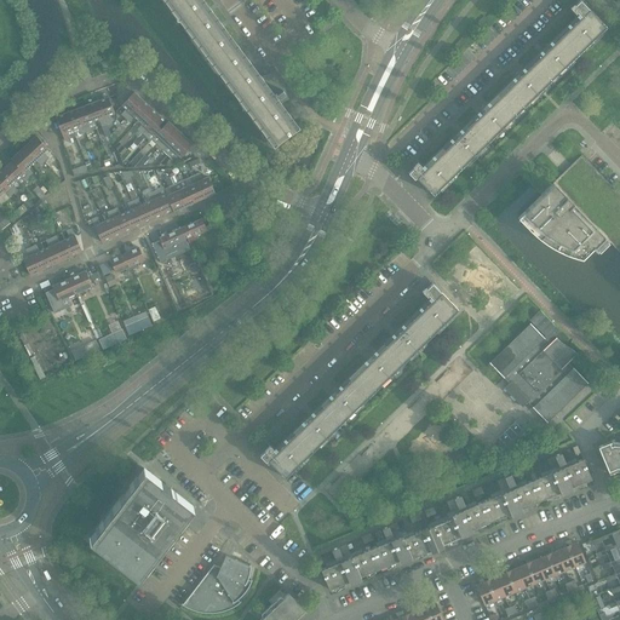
[(241,57),(206,11),(200,4),(202,1),(201,0),(164,0),(179,19),(181,18),(222,72),(219,74),(274,147),(297,128),(292,121),(276,102),(285,96),(281,91),(279,82),(265,86),(244,56),(241,57)]
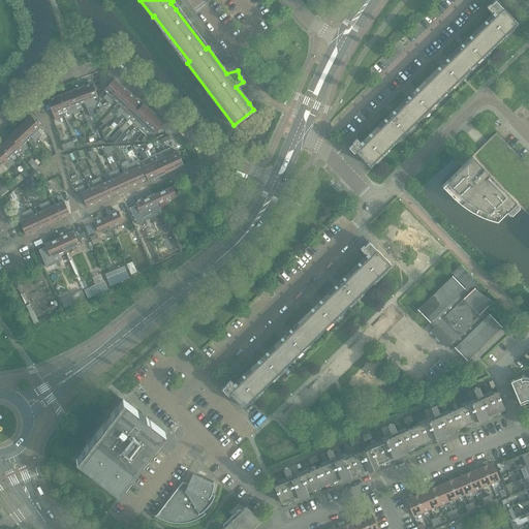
[(370,166),(458,80),(517,23),(502,7),(502,8),(494,0),(489,5),(486,8),(489,12),(491,11),(494,16),(362,145),(356,138),(348,148),(353,153),(355,152),(370,166)]
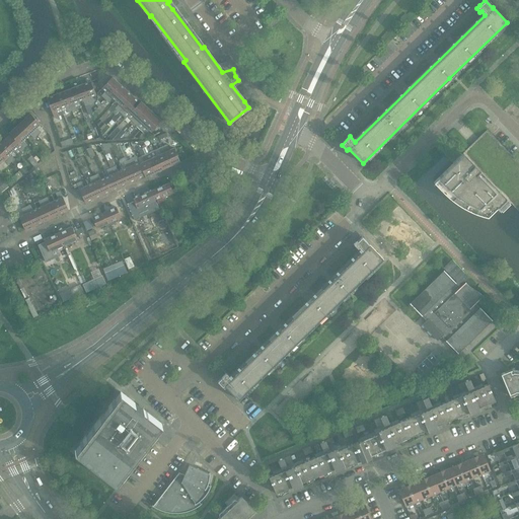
[(104,99),(119,84),(112,77),(110,79),(108,78),(106,81),(106,83),(102,88),(105,92),(97,100),(100,103),(104,99)]
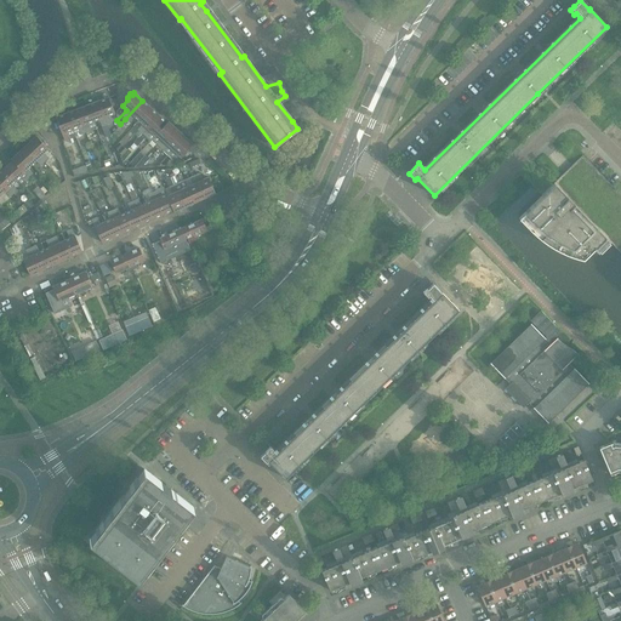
[(115,114),(112,106),(113,103),(112,100),(109,98),(108,97),(98,102),(107,125),(112,123),(109,117),(115,114)]
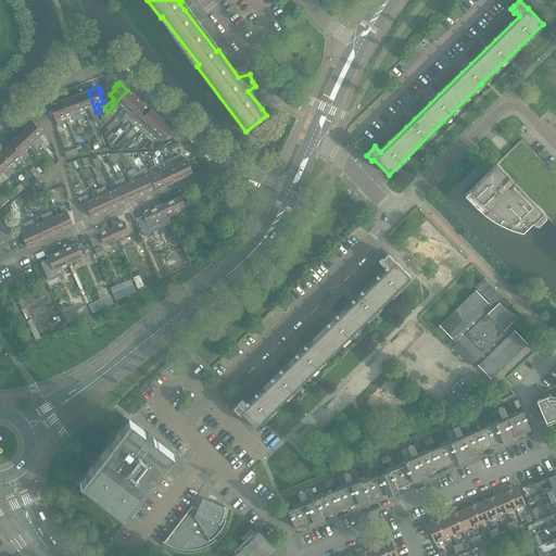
[(124,108),(135,97),(127,90),(112,106),(115,110),(121,104),(124,108)]
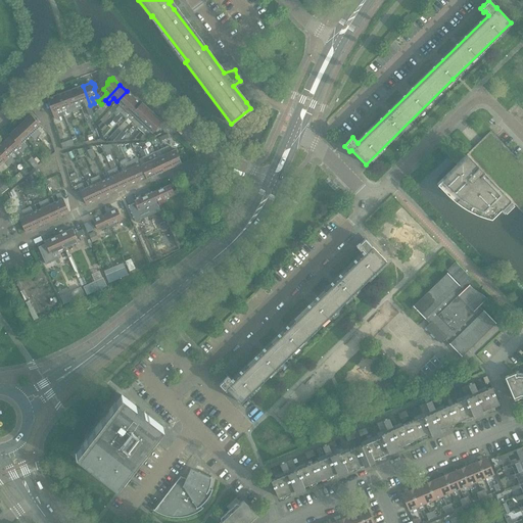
[(90,105),(83,86),(74,89),(79,103),(84,101),(86,107),(90,105)]
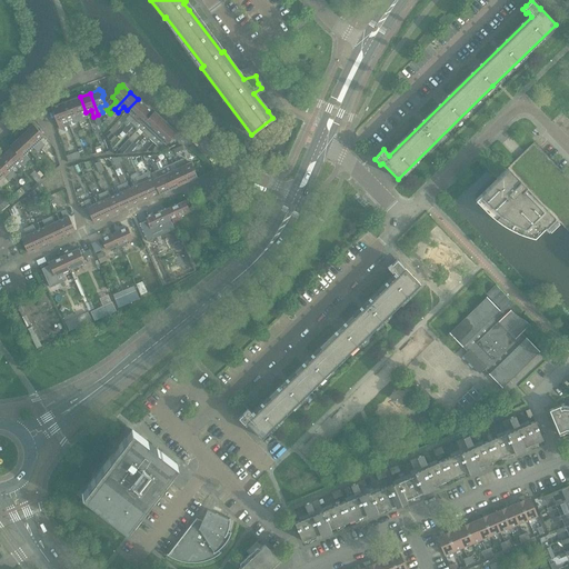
[(296,99),(292,93),(287,98),(290,103),(296,99)]
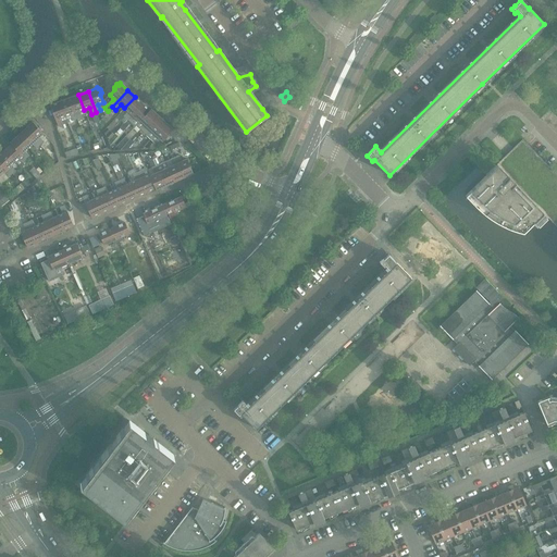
[(84,110),(78,95),(69,99),(77,120),(87,115),(84,110)]
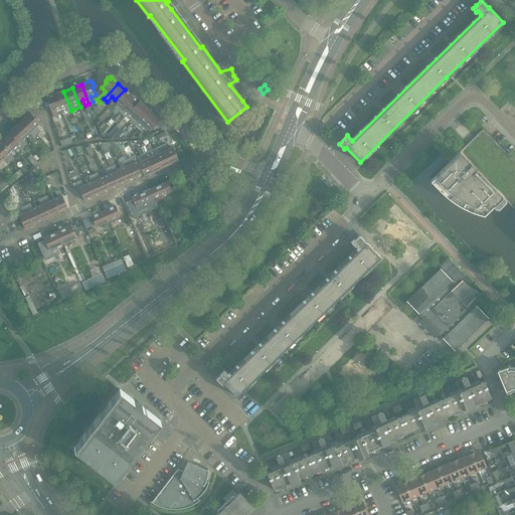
[(115,114),(131,96),(125,90),(115,100),(118,104),(114,108),(115,109),(113,112),(115,114)]
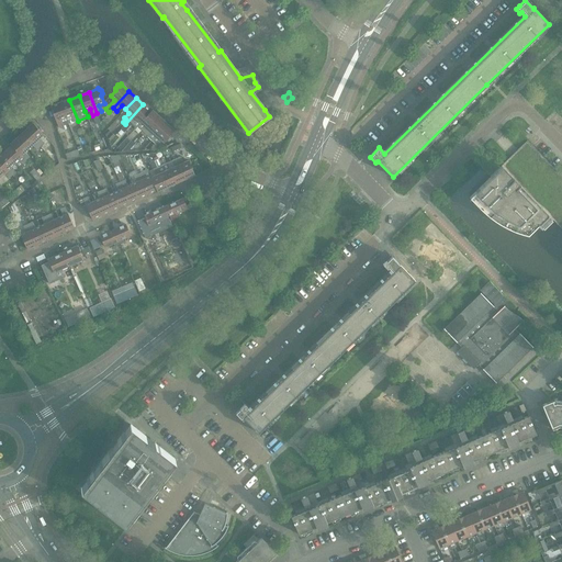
[(78,121),(69,100),(60,103),(66,119),(68,124),(78,121)]
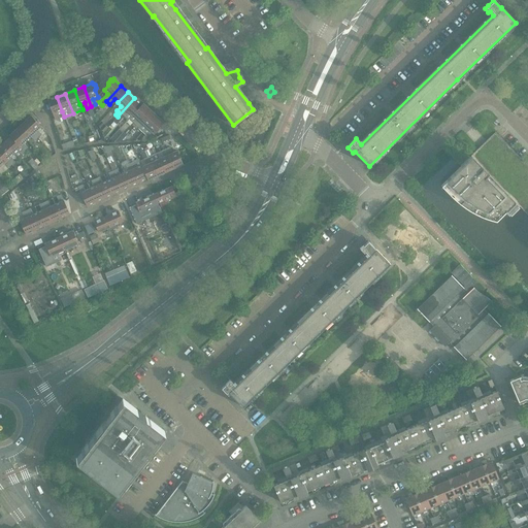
[(62,111),(57,97),(47,101),(55,120),(55,121),(64,117),(62,111)]
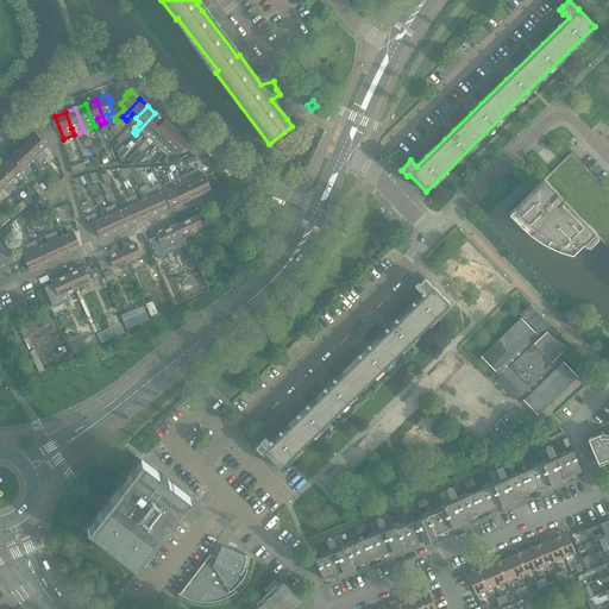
[(152,132),(163,121),(155,113),(136,135),(129,143),(132,146),(143,135),(146,139),(152,132)]
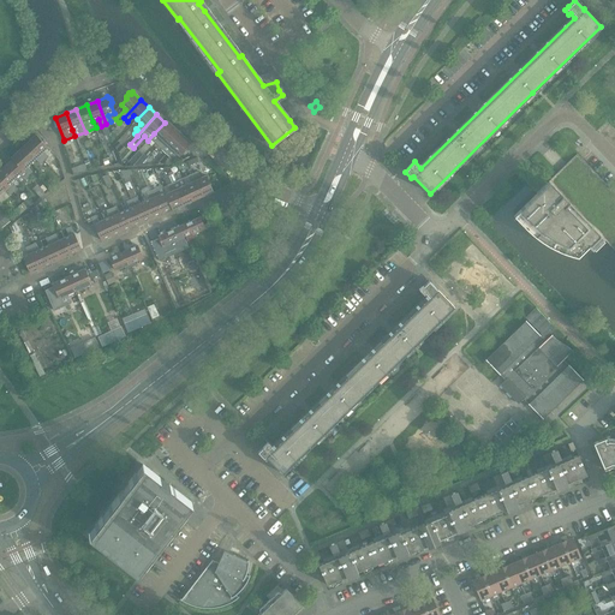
[(157,147),(174,127),(167,120),(165,123),(154,133),(148,141),(153,144),(154,143),(157,147)]
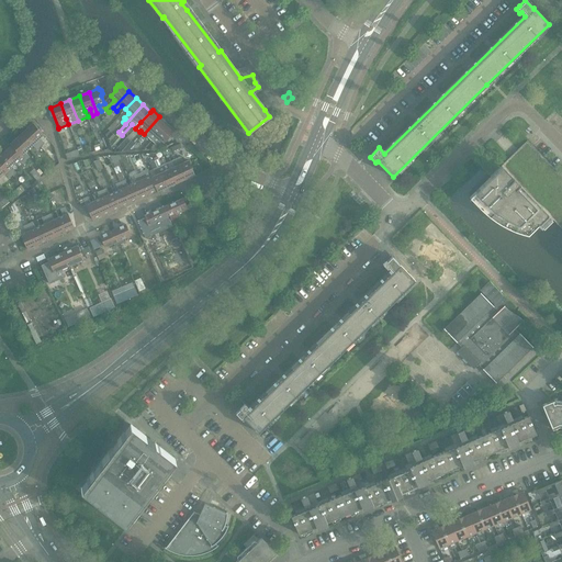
[(156,136),(167,124),(159,116),(144,134),(147,137),(152,141),(156,136)]
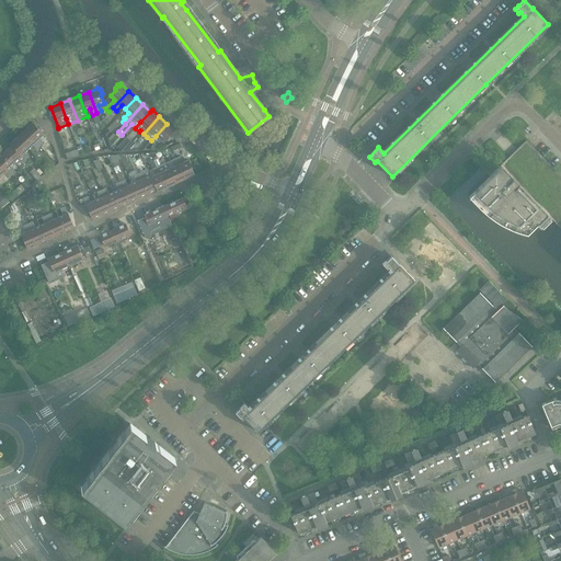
[(48,139),(38,129),(38,127),(35,124),(34,124),(33,123),(25,130),(41,147),(48,139)]
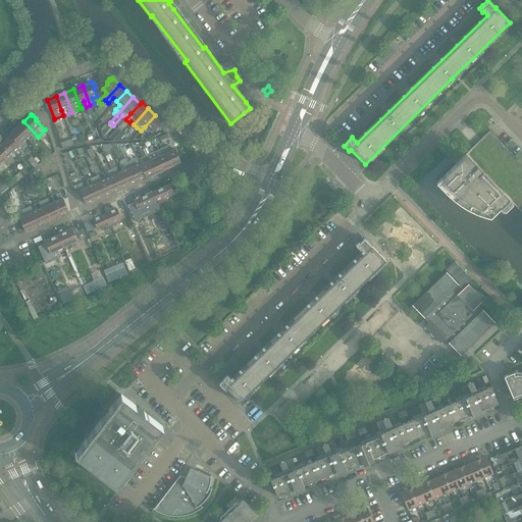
[(148,138),(162,121),(155,115),(145,126),(141,131),(144,135),(148,138)]
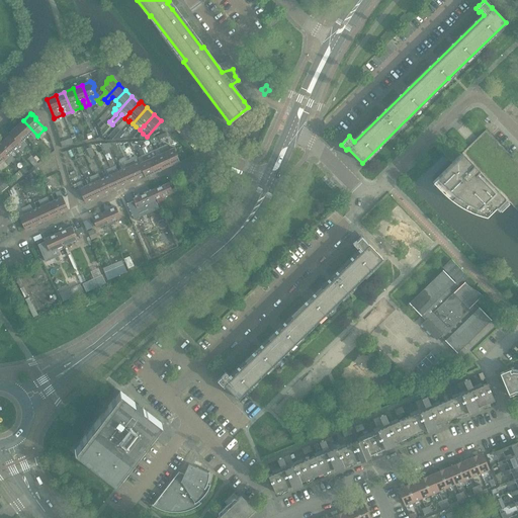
[(37,136),(23,120),(16,126),(26,138),(30,135),(34,139),(37,136)]
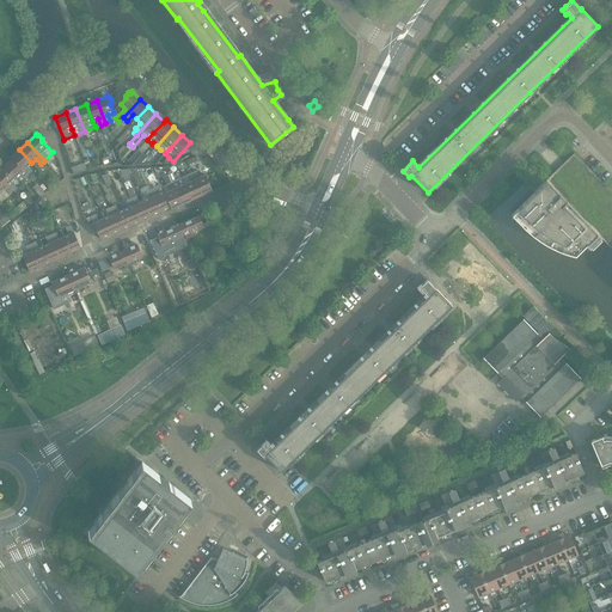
[(31,163),(19,150),(12,157),(13,159),(29,175),(36,167),(31,163)]
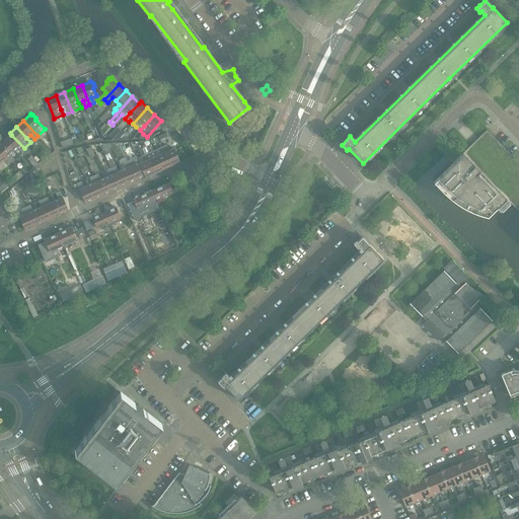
[(518,163),(487,131),(474,142),(462,154),(506,199),(518,212),(518,163)]
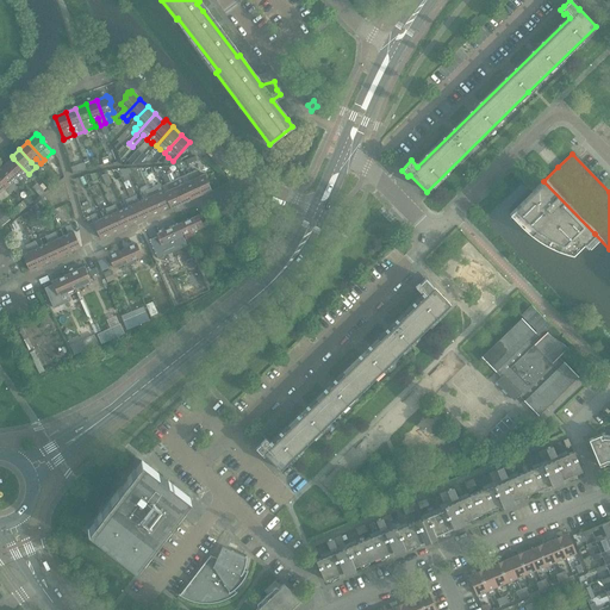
[(29,174),(13,159),(5,166),(17,179),(22,184),(30,176),(29,174)]
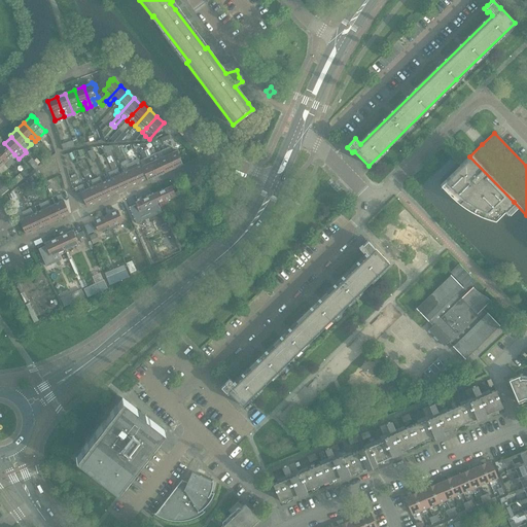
[(14,154),(4,143),(0,146),(0,151),(12,165),(15,162),(10,157),(14,154)]
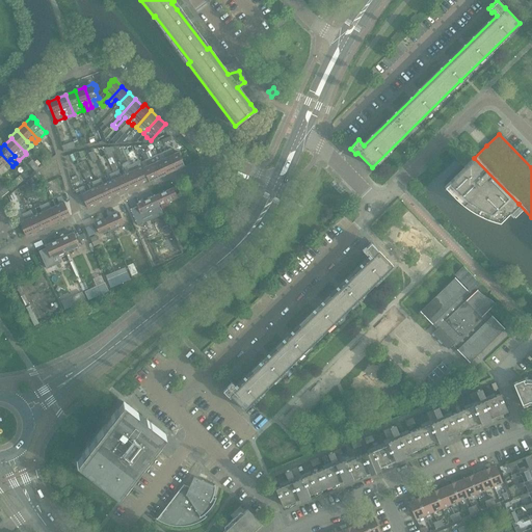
[(185,166),(179,153),(174,155),(171,149),(167,151),(176,170),(185,166)]
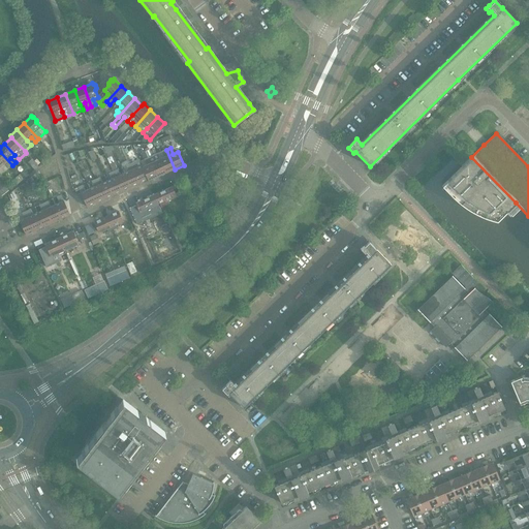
[(166,174),(160,159),(157,154),(153,156),(150,150),(146,152),(149,158),(157,177),(166,174)]
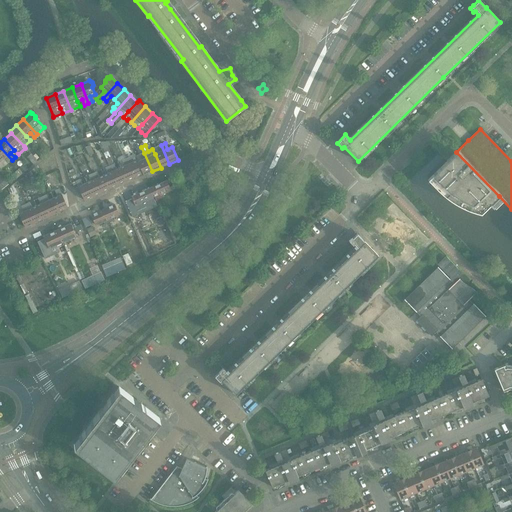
[(169,164),(161,145),(156,147),(159,152),(155,154),(161,168),(169,164)]
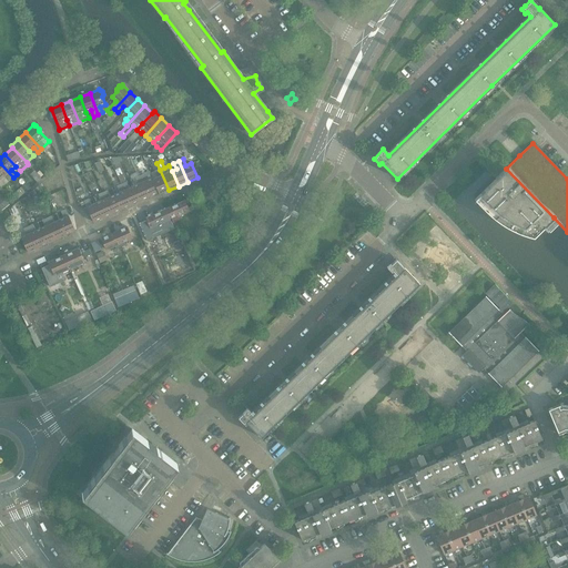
[(13,178),(0,163),(0,179),(1,180),(4,176),(9,181),(13,178)]
